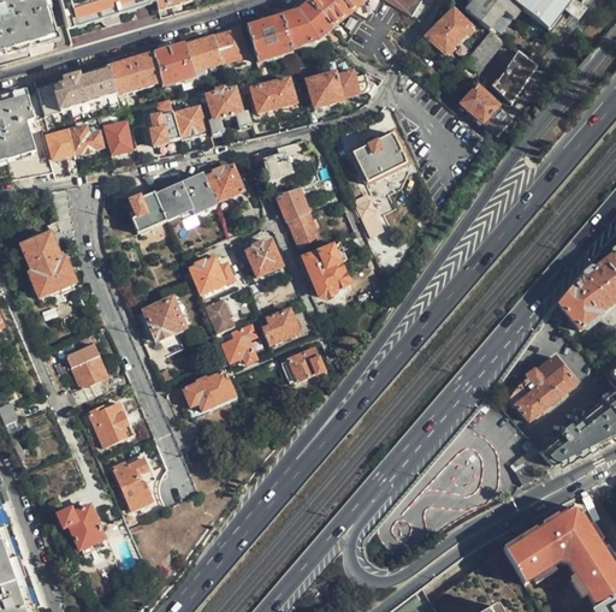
[(0,0),(0,52),(13,49),(55,37),(45,0),(27,0),(17,3),(16,0),(0,0)]
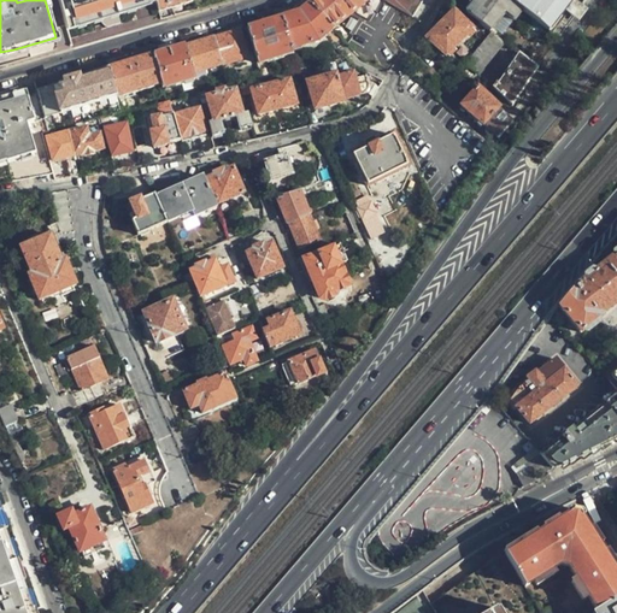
[(58,0),(66,27),(113,13),(157,1),(157,0),(58,0)]
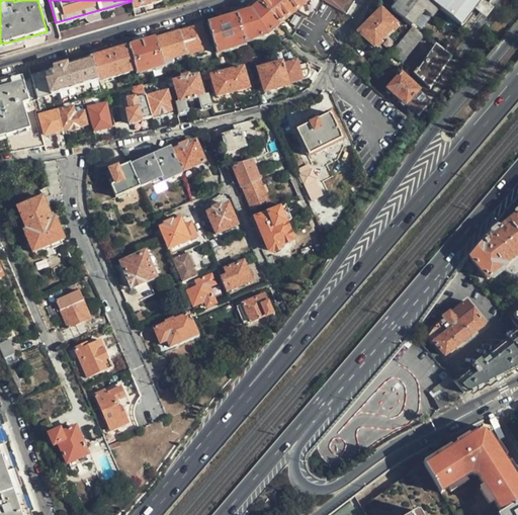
[(263,0),(260,3),(279,23),(298,7),(307,0),(263,0)]
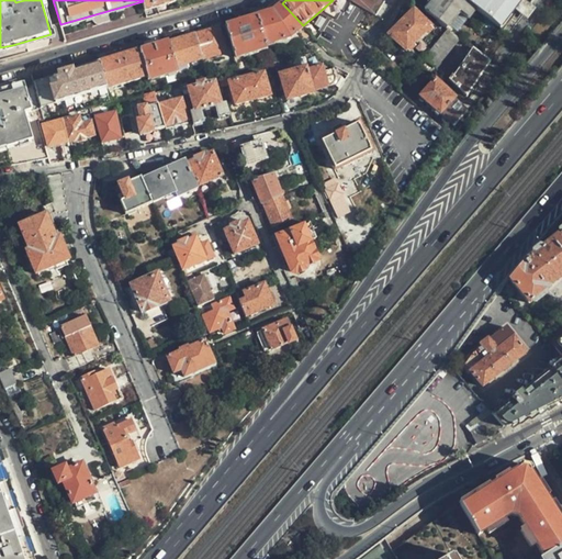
[(353,0),(375,13),(383,1),(384,0),(353,0)]
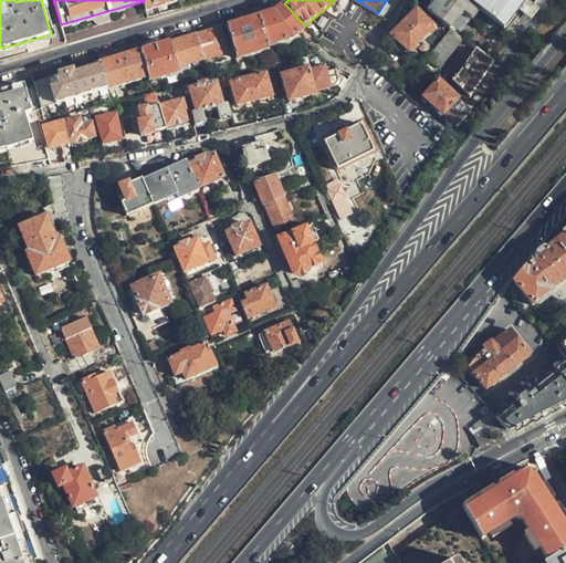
[(433,2),(427,10),(450,28),(461,12),(471,17),(479,8),(468,0),(432,0),(433,2)]
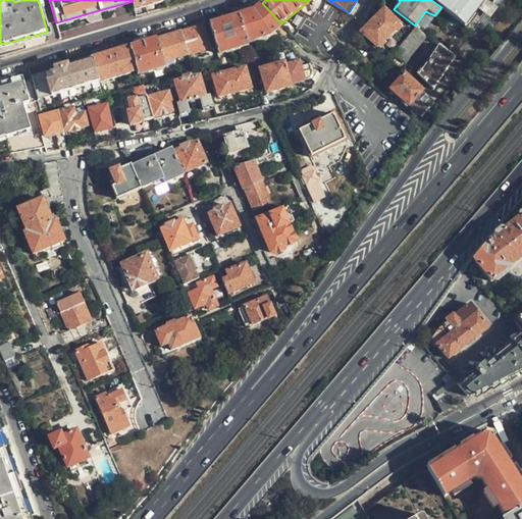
[(431,0),(441,7),(456,18),(469,0),(431,0)]
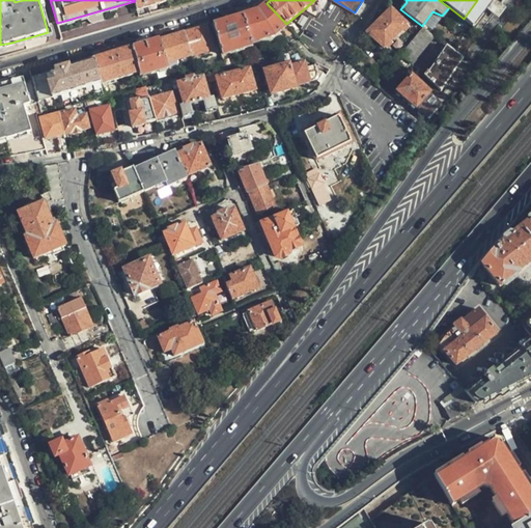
[(477,0),(464,19),(473,26),(492,0),(477,0)]
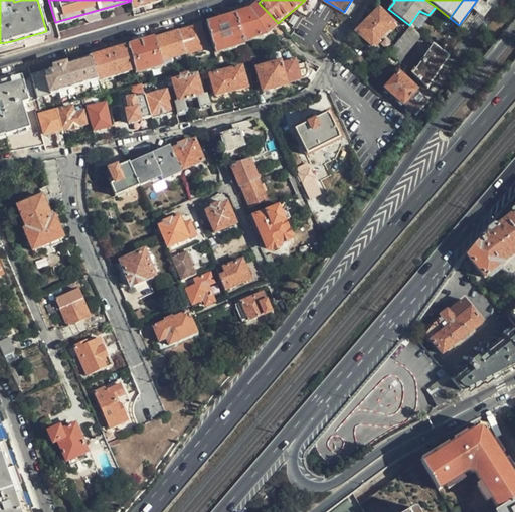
[(483,15),(490,5),(483,0),(477,0),(459,25),(461,26),(475,8),(483,15)]
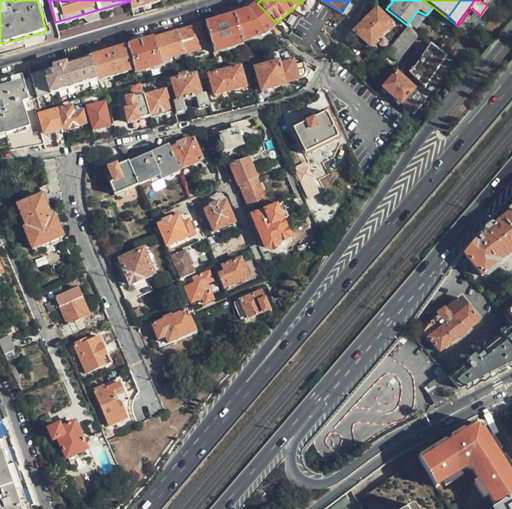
[(243,11),(234,13),(241,39),(263,34),(269,28),(276,23),(257,3),(250,9),(243,11)]
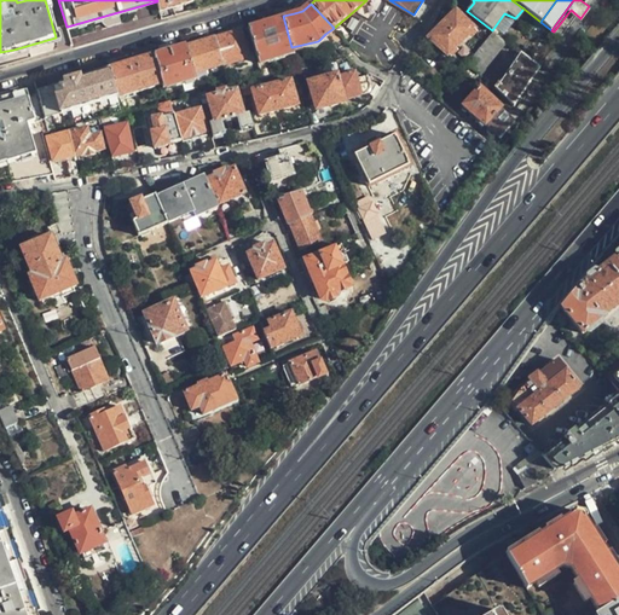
[(453,24),(462,16),(457,10),(447,18),(453,24)]
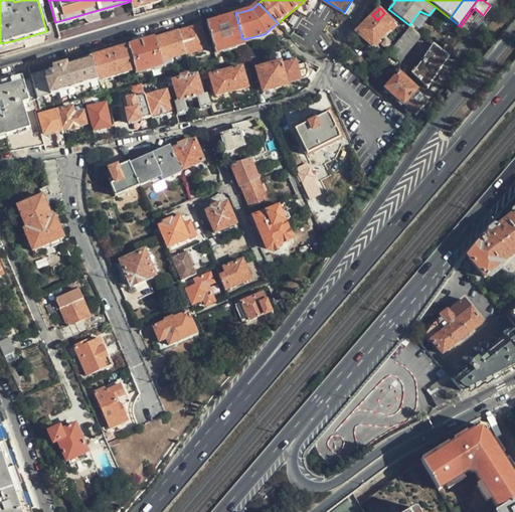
[(242,39),(235,13),(221,17),(206,21),(215,50),(222,47),(223,50),(236,46),(235,44),(243,41),(242,39)]
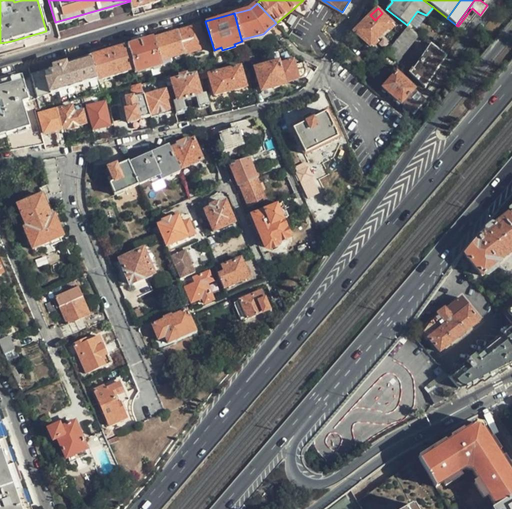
[(370,15),(363,22),(354,30),(371,45),(392,24),(382,13),(375,20),(370,15)]
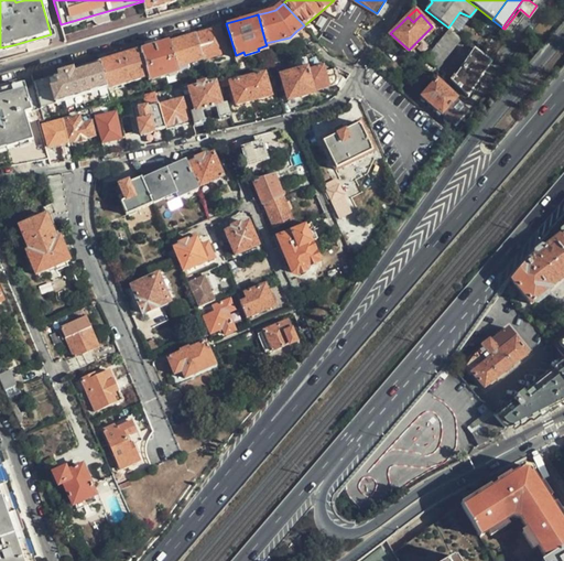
[(394,19),(387,32),(390,33),(400,24),(394,19)]
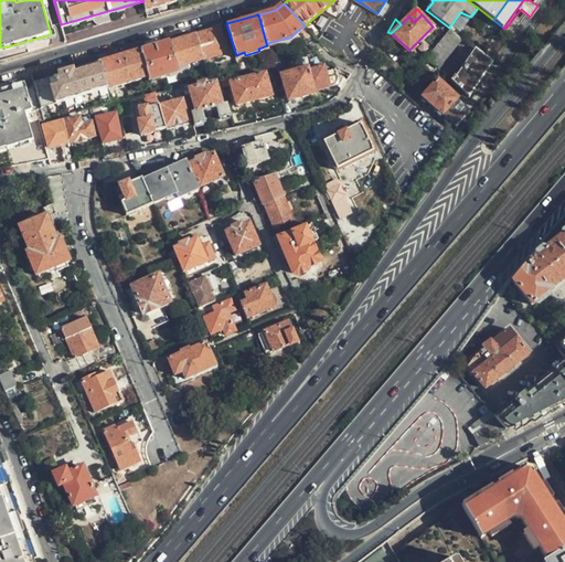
[(208,29),(196,32),(203,56),(203,57),(226,51),(220,25),(208,29)]
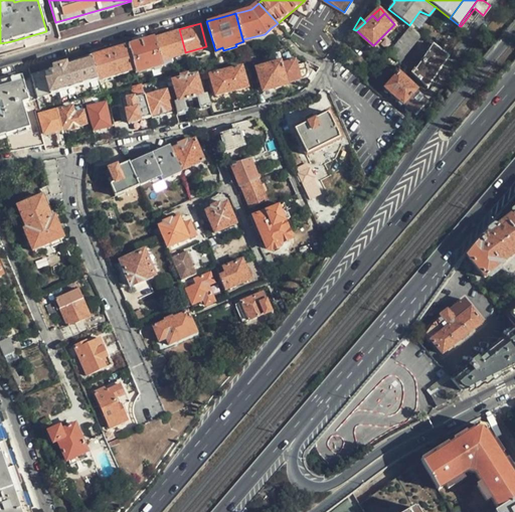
[(409,25),(388,52),(399,62),(421,34),(409,25)]
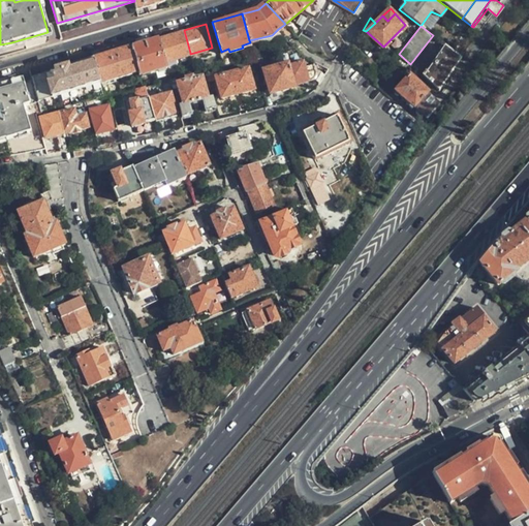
[(190,53),(184,30),(170,34),(158,38),(166,64),(177,61),(176,57),(190,53)]
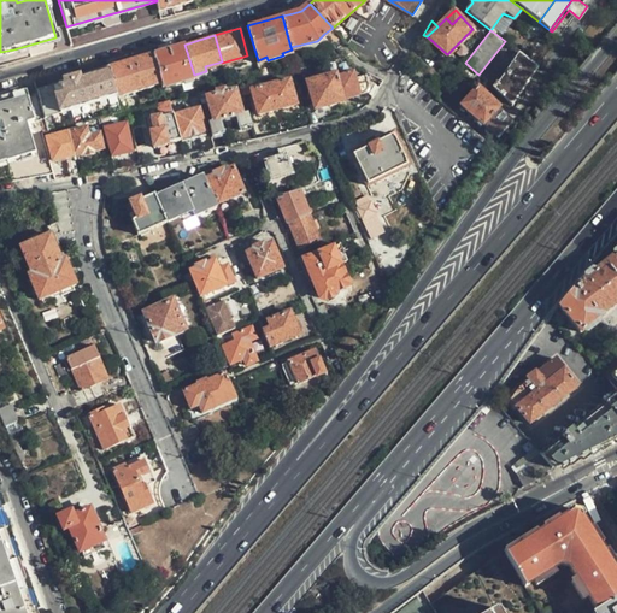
[(194,75),(184,45),(170,48),(154,53),(162,81),(194,75)]
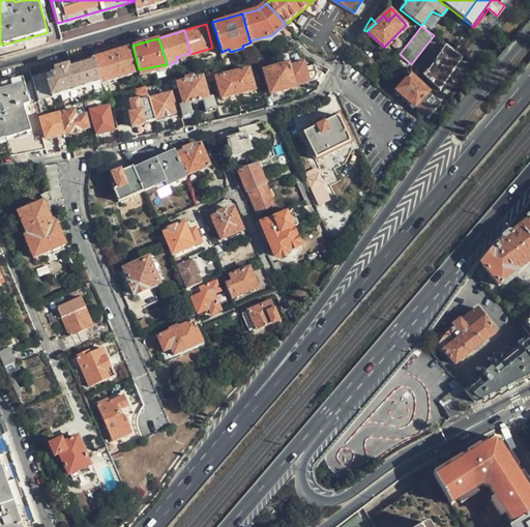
[(125,48),(123,40),(114,42),(116,51),(108,53),(94,57),(100,81),(139,69),(133,46),(125,48)]
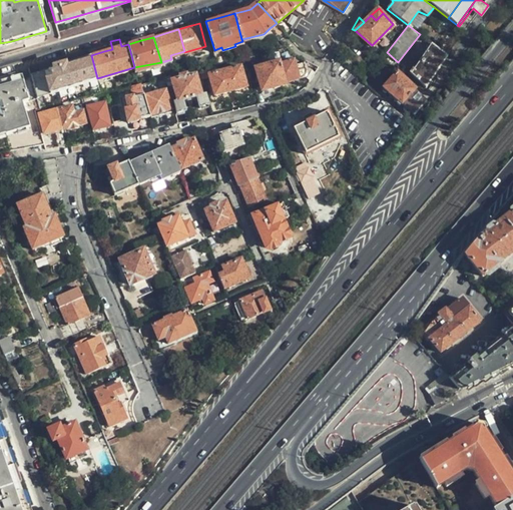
[(422,83),(426,86),(447,55),(431,43),(410,72),(422,83)]
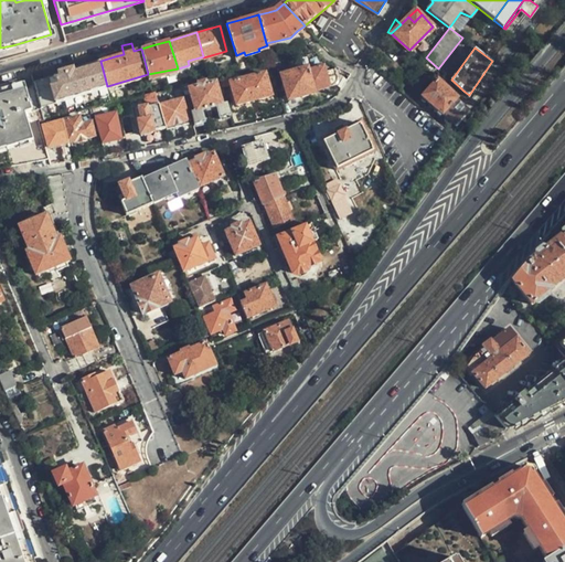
[(107,86),(100,61),(96,62),(97,65),(98,69),(81,74),(80,71),(78,67),(66,71),(54,74),(55,77),(33,83),(40,105),(107,86)]
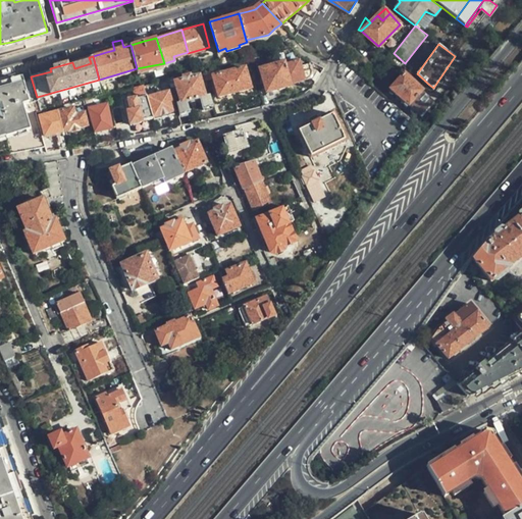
[(312,85),(323,66),(310,59),(308,63),(300,65),(299,62),(297,63),(296,61),(284,63),(283,61),(260,67),(266,91),(280,87),(291,84),(291,83),(307,78),(312,85)]
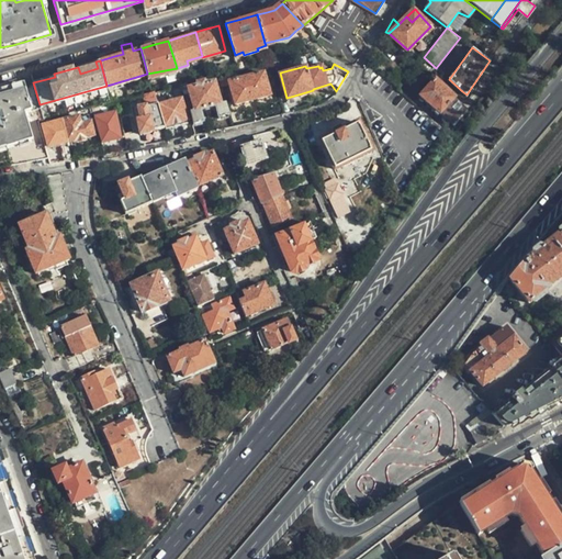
[(217,74),(222,85),(231,82),(235,101),(253,98),(269,94),(265,73),(231,80),(228,70),(217,74)]
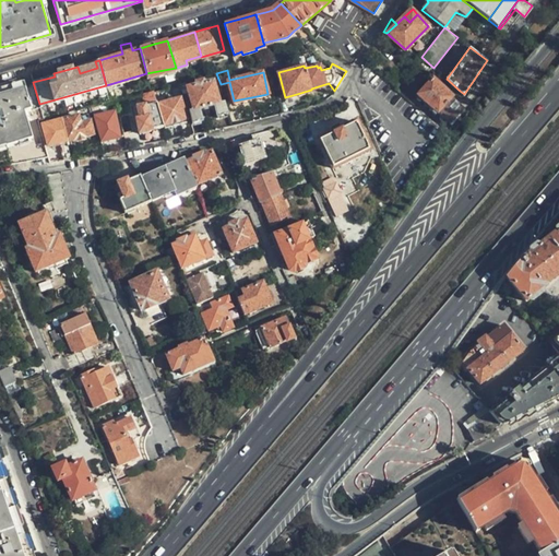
[(54,73),(32,79),(33,82),(55,77),(54,73)]
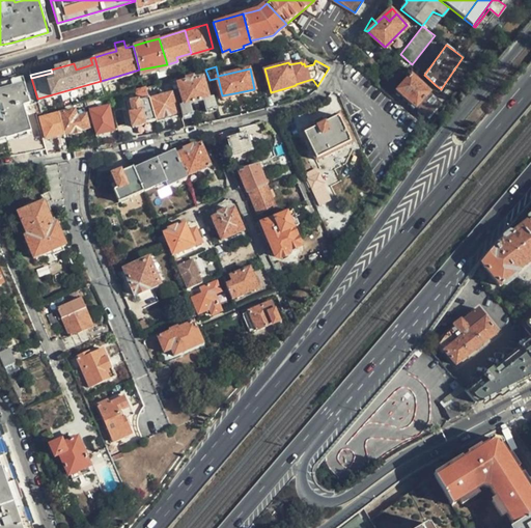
[(373,73),(369,77),(378,83),(381,79),(373,73)]
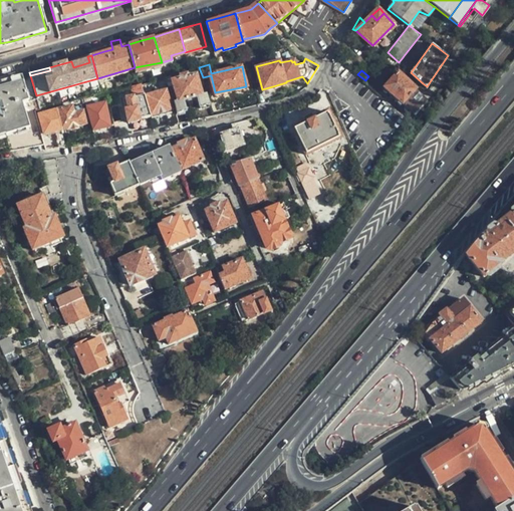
[(30,75),(29,72),(0,80),(0,138),(26,132),(21,112),(34,108),(40,106),(36,95),(30,75)]
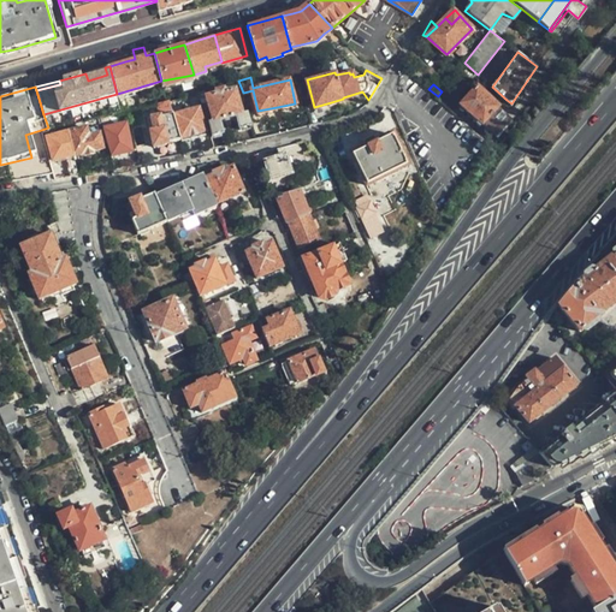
[(240,128),(252,125),(248,110),(241,111),(234,88),(207,95),(214,119),(208,120),(212,135),(223,132),(219,119),(236,114),(240,128)]
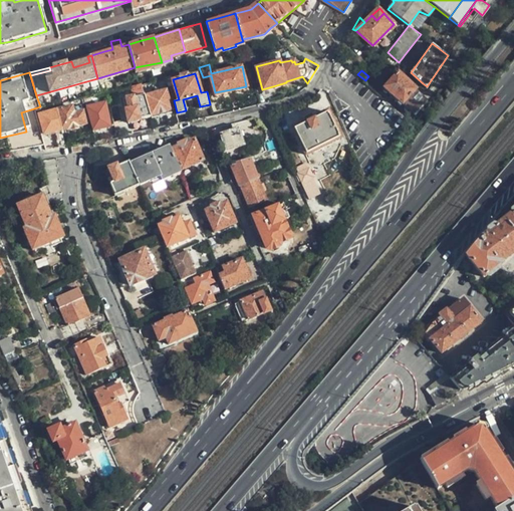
[(398,102),(401,105),(403,103),(416,89),(398,73),(384,87),(400,100),(398,102)]
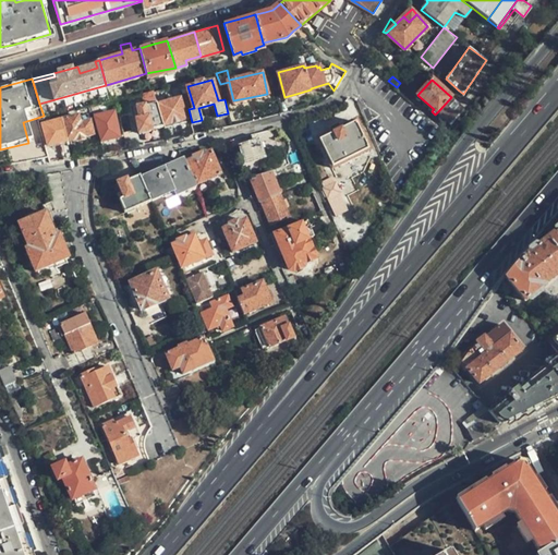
[(158,127),(164,124),(164,123),(157,103),(154,92),(138,96),(131,97),(140,132),(152,129),(150,128),(158,127)]
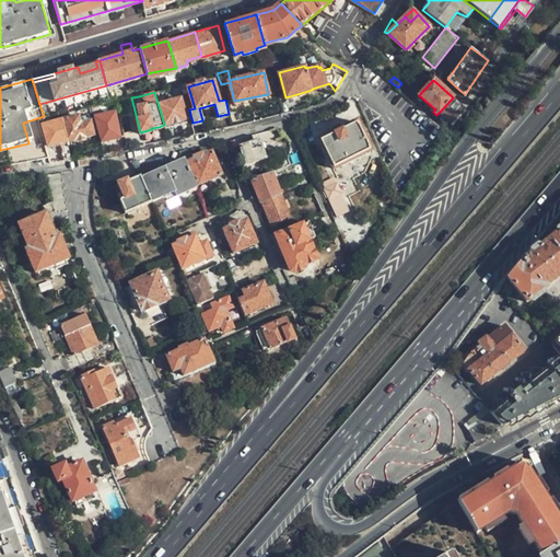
[(182,97),(158,103),(164,124),(176,120),(187,117),(182,97)]
